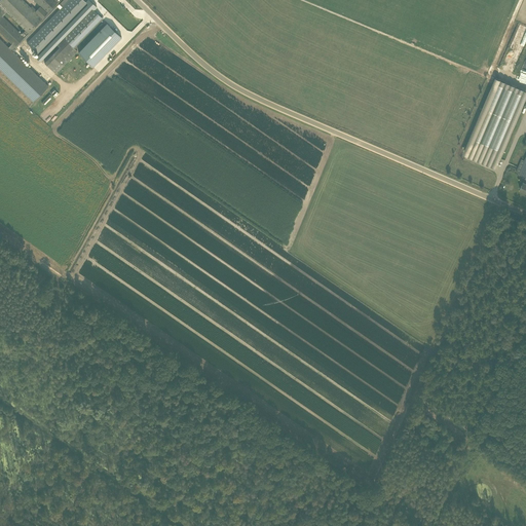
[(34,0),(40,6),(35,11),(23,0),(0,0),(0,32),(12,43),(8,47),(0,38),(0,69),(33,102),(48,86),(13,52),(17,48),(16,47),(62,0),(34,0)]
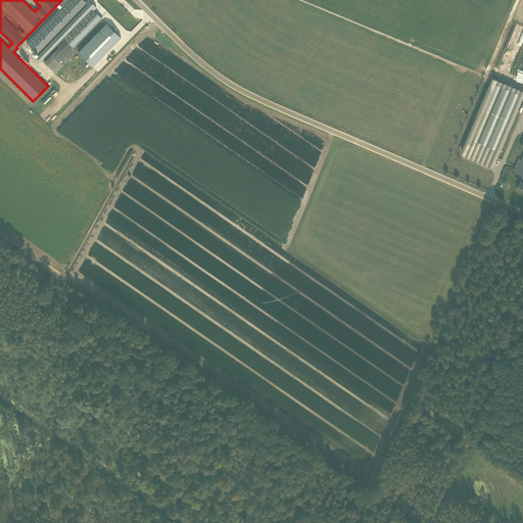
[(39,54),(67,25),(87,4),(83,0),(67,0),(55,13),(27,42),(39,54)]
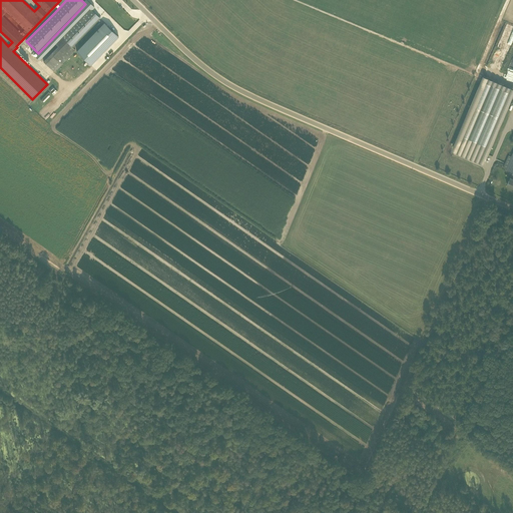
[(54,71),(75,50),(72,46),(100,18),(89,8),(55,43),(58,46),(43,61),(54,71)]
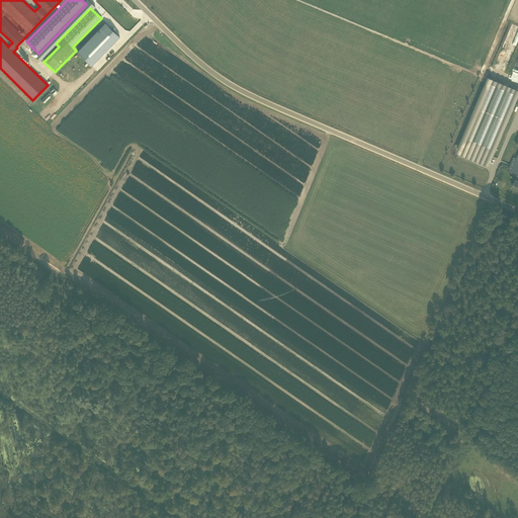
[(105,22),(77,51),(92,65),(119,36),(105,22)]
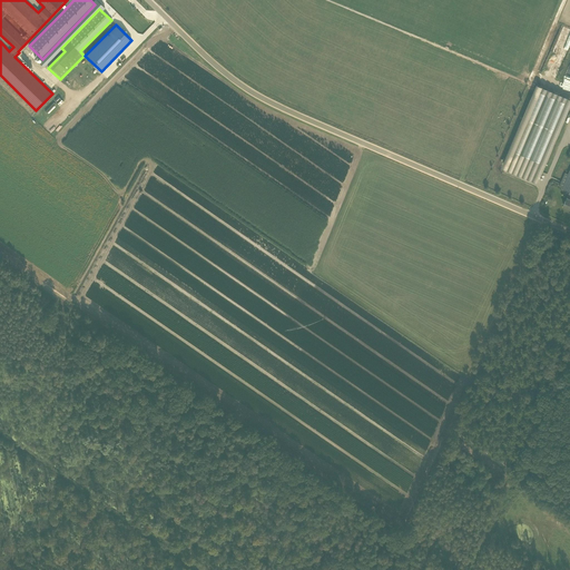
[(569,102),(534,89),(503,163),(539,178),(569,106),(569,102)]
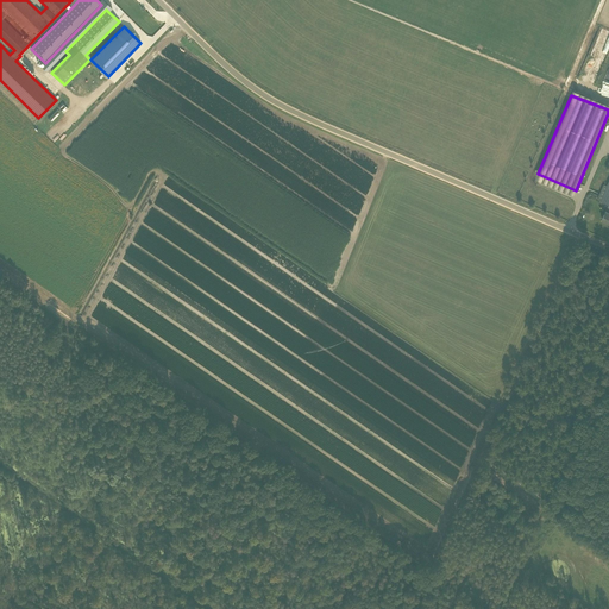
[(608,180),(607,186),(604,184),(598,199),(608,203),(602,220),(608,223),(608,180)]
